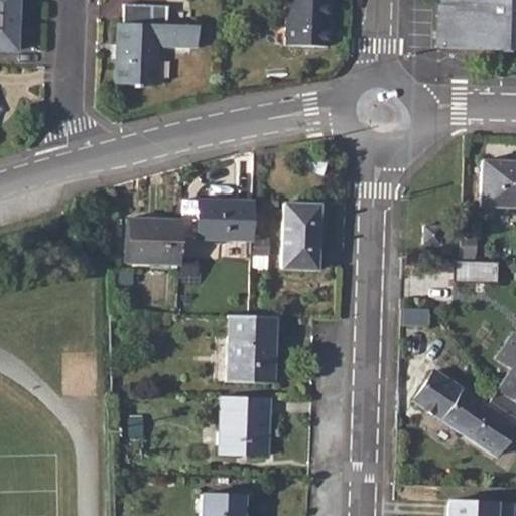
[(16,0),(0,0),(0,50),(15,50),(16,0)]
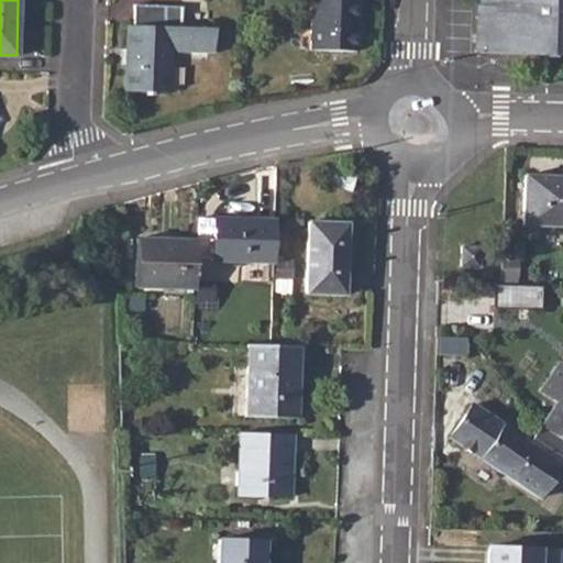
[(312,0),(311,50),(357,52),(359,0),(312,0)]
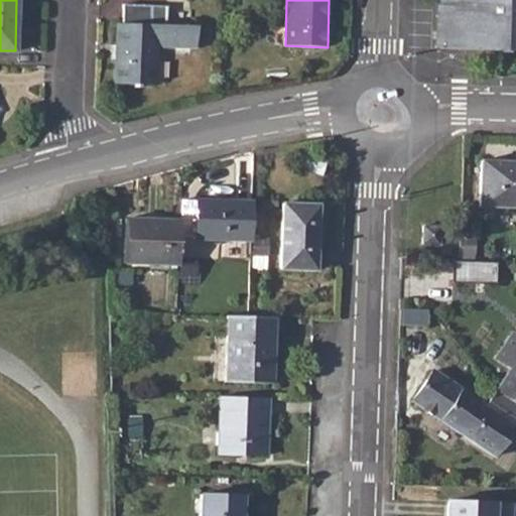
[(515,0),(436,0),(436,20),(435,49),(515,52),(515,0)]
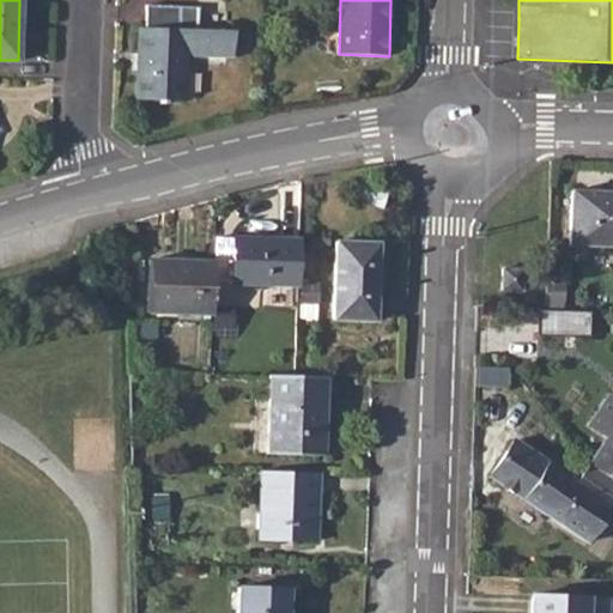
[(138,74),(137,99),(184,101),(186,54),(234,55),(235,31),(199,30),(199,7),(147,5),(146,29),(139,29),(139,53),(145,53),(144,74),(138,74)]
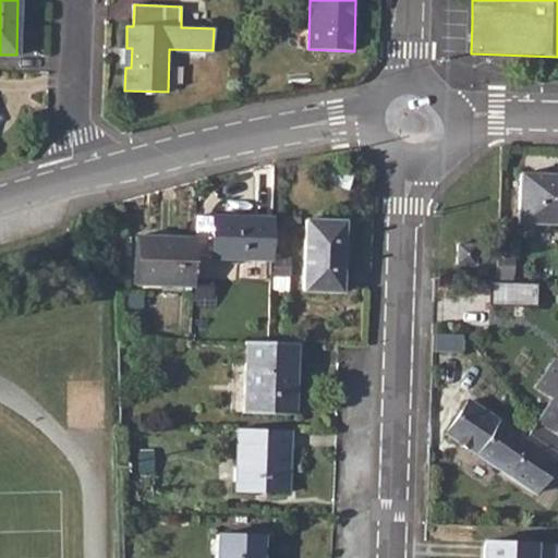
[(518,174),(516,223),(557,223),(557,181),(552,182),(552,176),(518,174)]
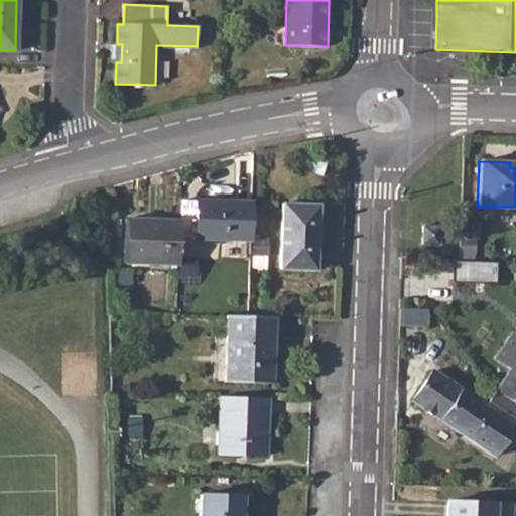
[(192,240),(249,242),(250,203),(194,201),(192,240)]
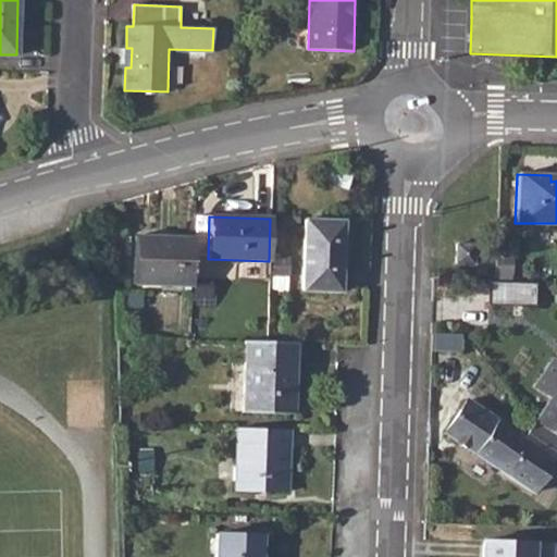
[(304,222),(301,292),(338,293),(342,223),(304,222)]
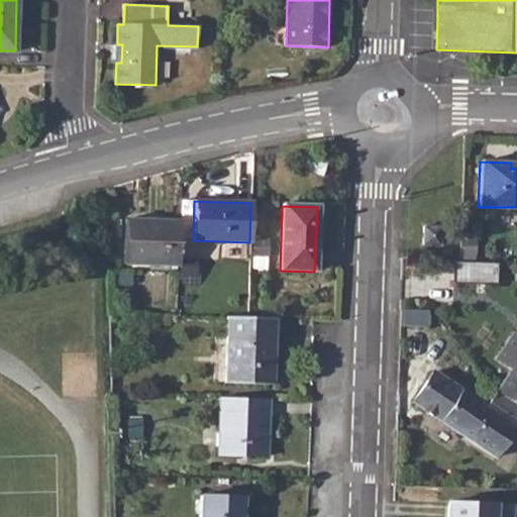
[(123,265),(177,268),(178,221),(124,219),(123,265)]
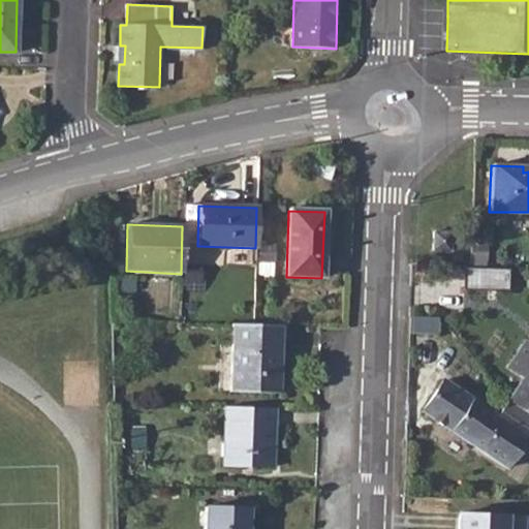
[(432,232),(432,250),(448,251),(449,232),(432,232)]
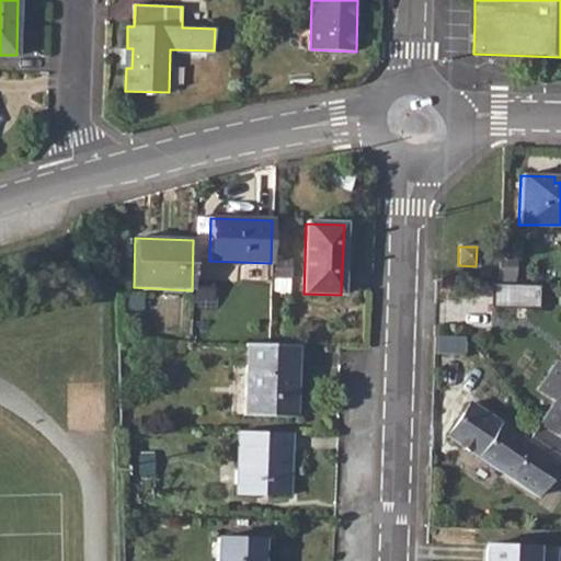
[(540,302),(540,284),(495,283),(495,302),(540,302)]
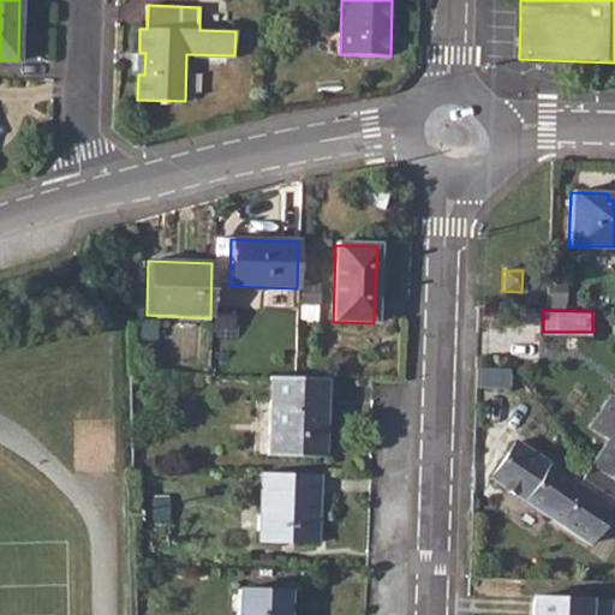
[(294,378),(269,378),(267,457),(323,459),(326,380),(294,378)]
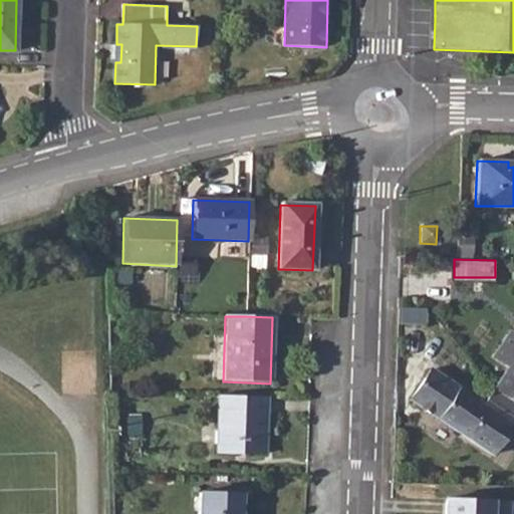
[(430,369),(409,401),(491,456),(513,421),(513,331),(511,329),(495,353),(509,364),(481,406),(430,369)]
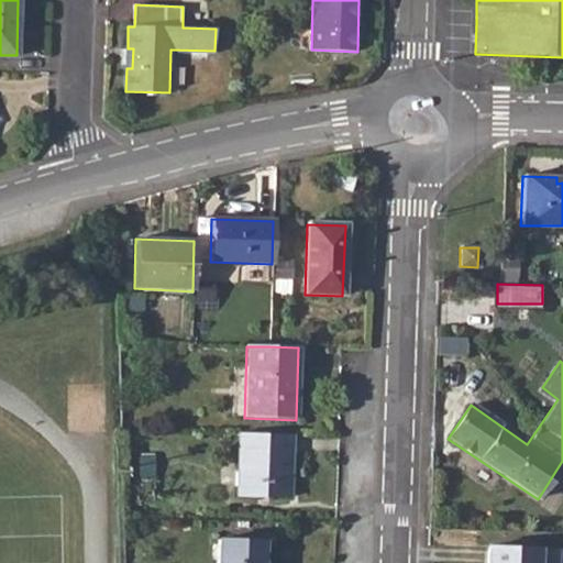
[(291,435),(240,434),(238,496),(290,498),(291,435)]
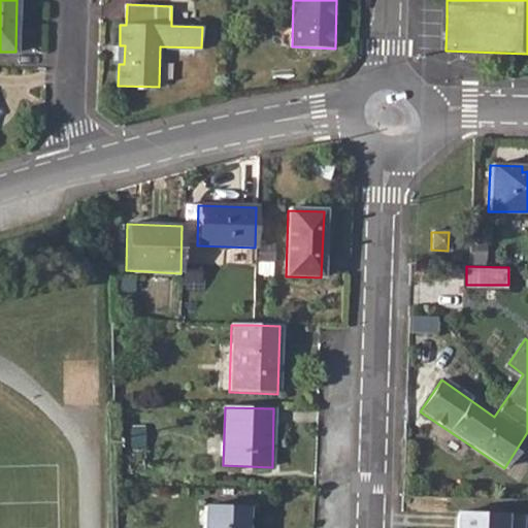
[(203,507),(202,527),(245,527),(246,508),(203,507)]
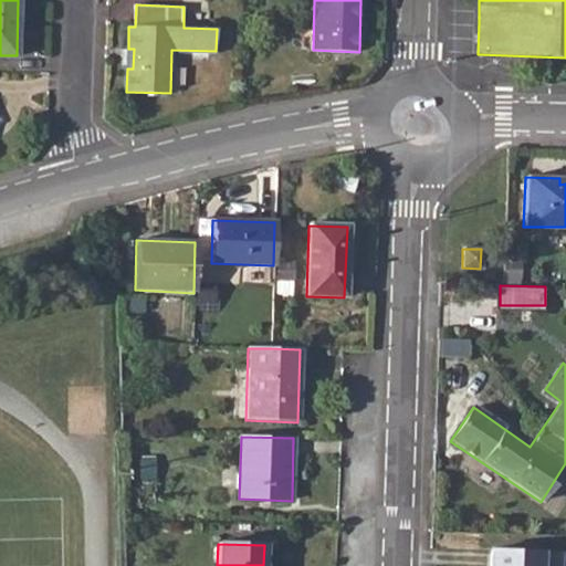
[(488,552),(488,565),(541,565),(541,553),(488,552)]
